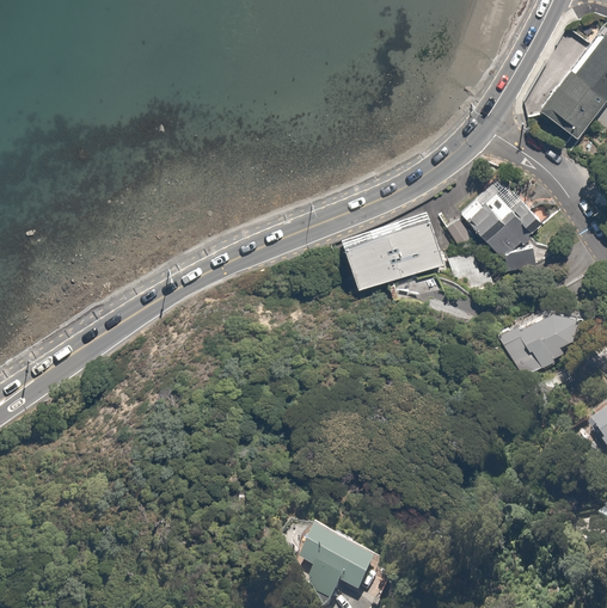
[(606,36),(596,29),(535,110),(576,140),(606,98),(606,36)]
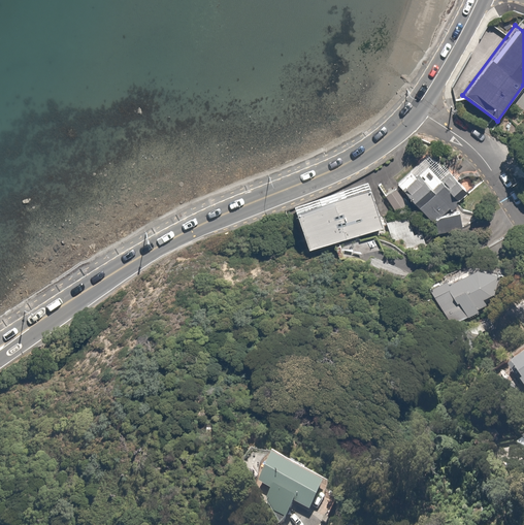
[(463,234),(458,197),(464,192),(441,168),(446,165),(433,151),(399,183),(434,220),(437,217),(440,237),(463,234)]
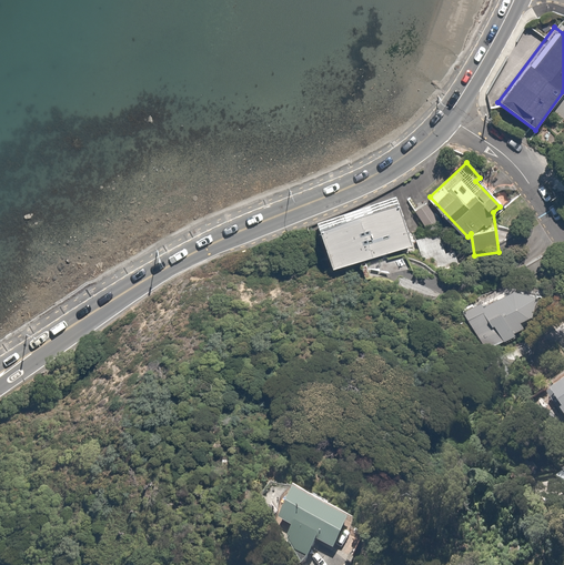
[(323,221),(342,273),(398,253),(396,249),(416,242),(400,194),(323,221)]
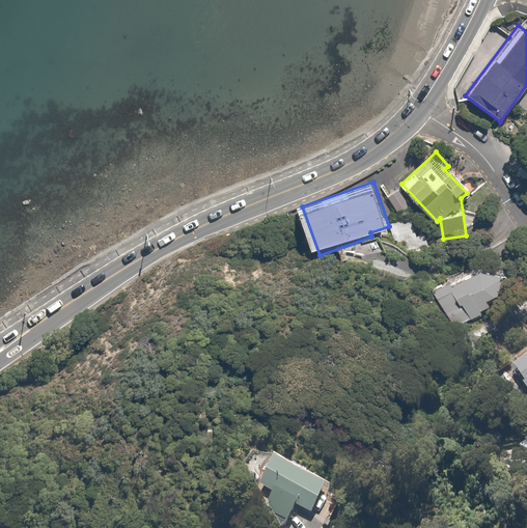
[(410,222),(394,227),(403,253),(418,248),(410,222)]
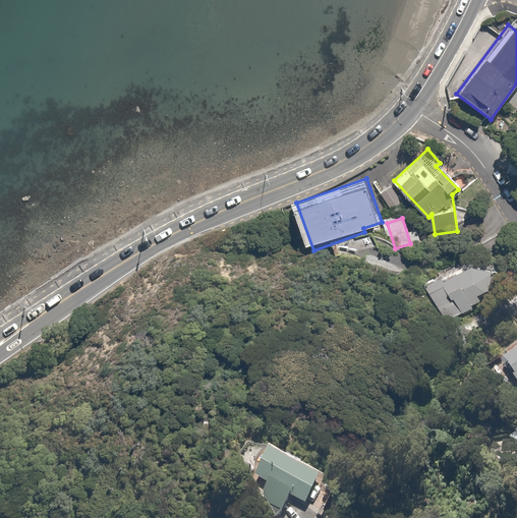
[(502,286),(479,249),(423,284),(446,321),(502,286)]
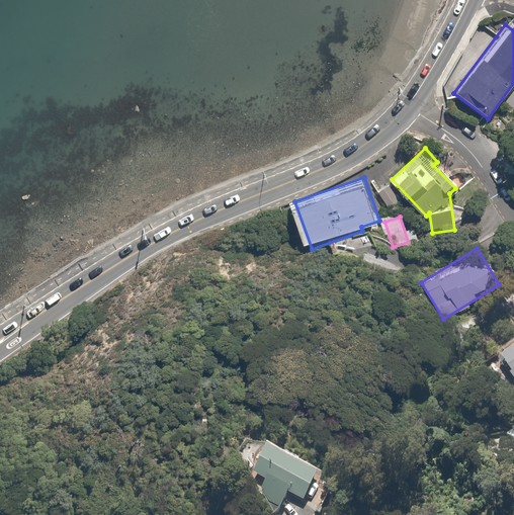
[(503,362),(512,374),(509,376),(513,382),(513,351),(503,360),(504,362),(503,362)]
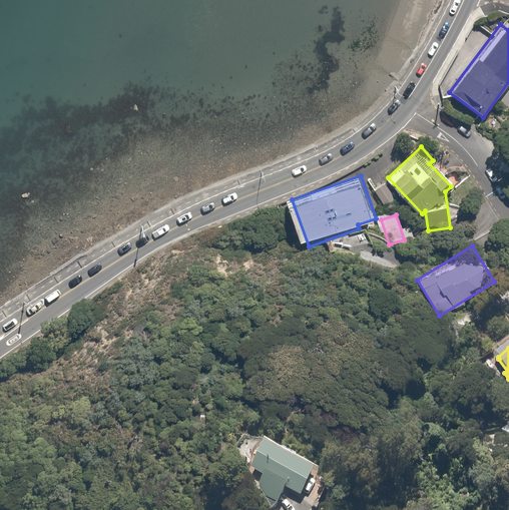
[(264,439),(248,470),(266,478),(258,494),(281,505),(288,489),(301,496),(317,464),(264,439)]
